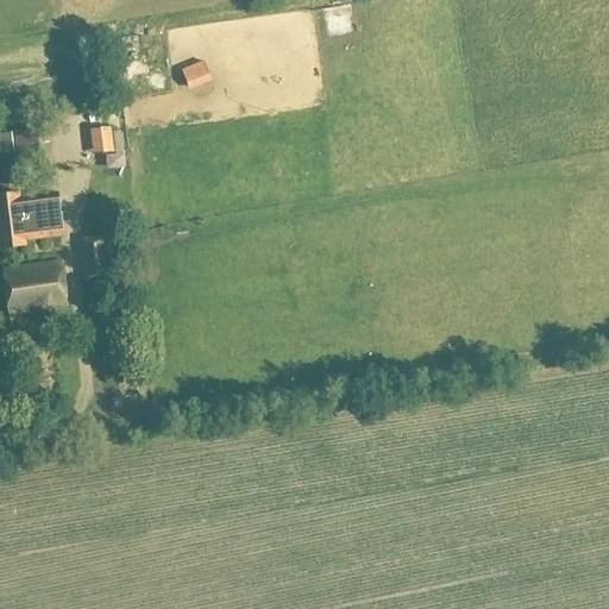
[(181,70),(189,90),(211,81),(202,61),(181,70)]
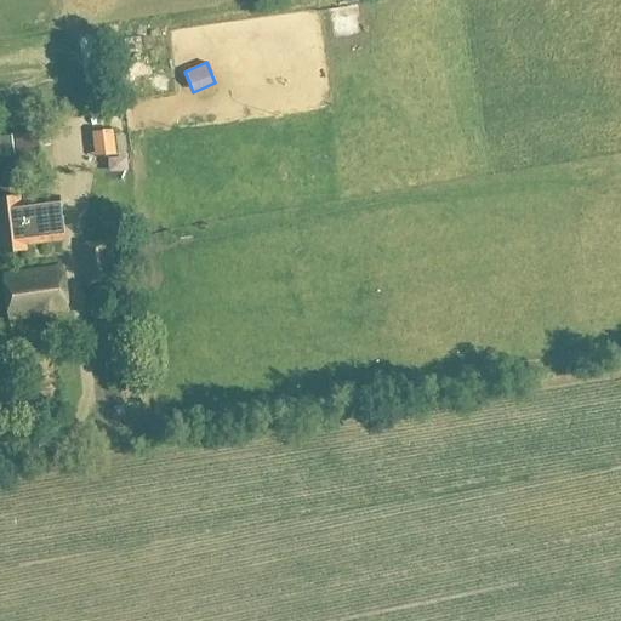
[(49,131),(11,136),(0,136),(0,158),(13,157),(16,180),(52,175),(49,131)]
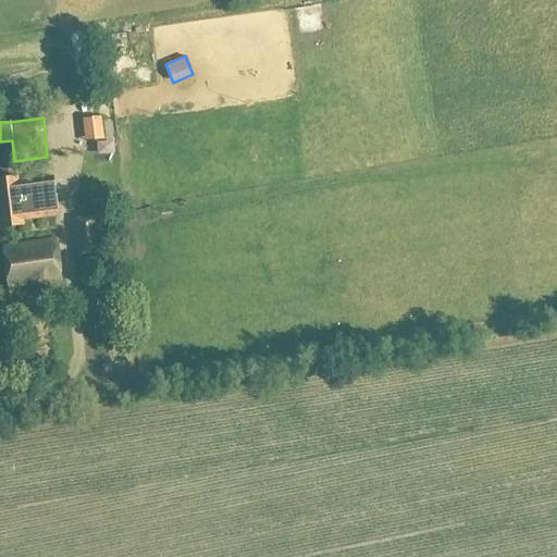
[(100,118),(81,120),(84,141),(103,137),(100,118)]
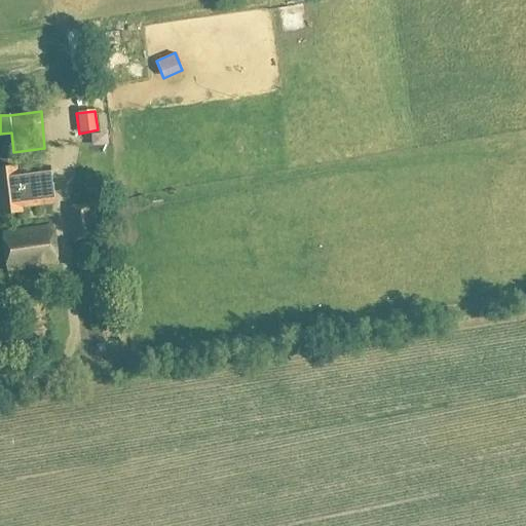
[(15,167),(0,168),(0,214),(22,212),(22,208),(53,203),(49,166),(29,168),(29,167),(15,168),(15,167)]
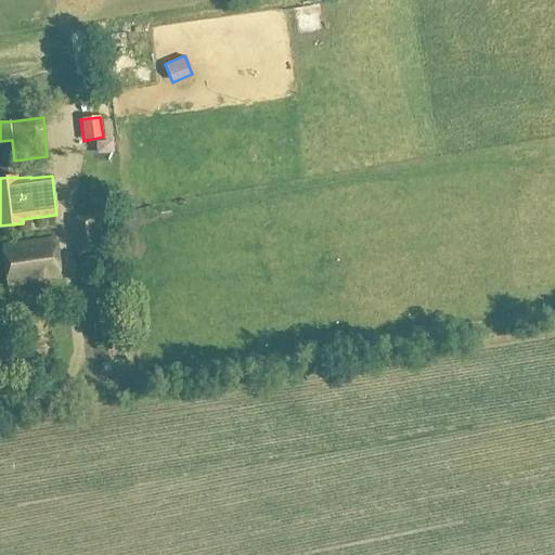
[(105,254),(101,216),(69,219),(74,257),(105,254)]
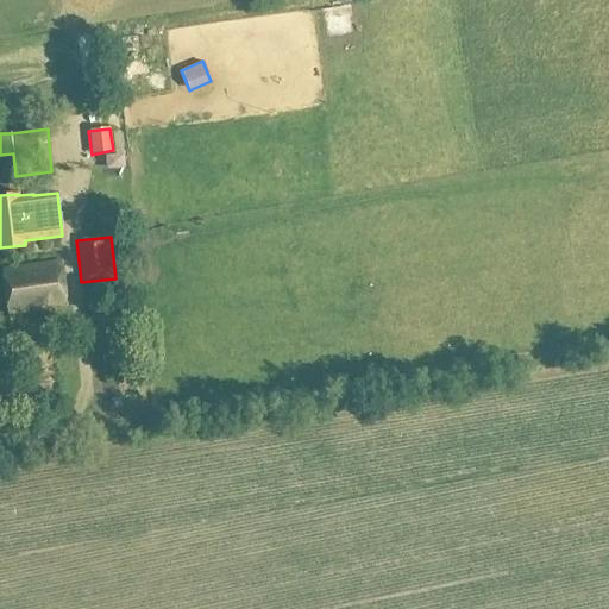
[(1,271),(7,313),(67,306),(62,263),(1,271)]
